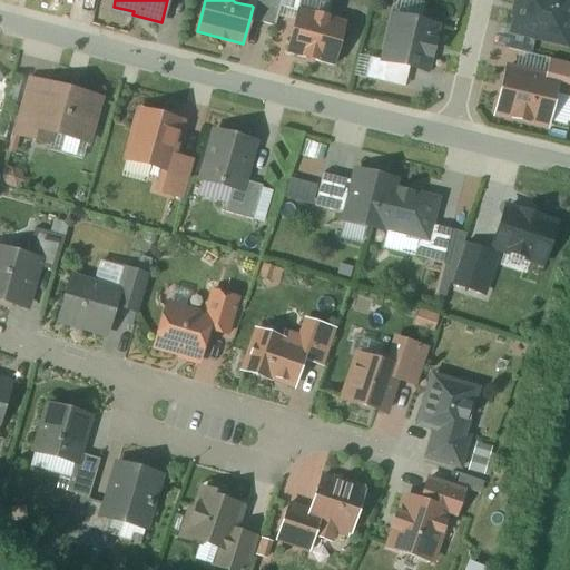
[(282,0),(253,0),(252,6),(253,7),(249,20),(275,27),(282,0)]
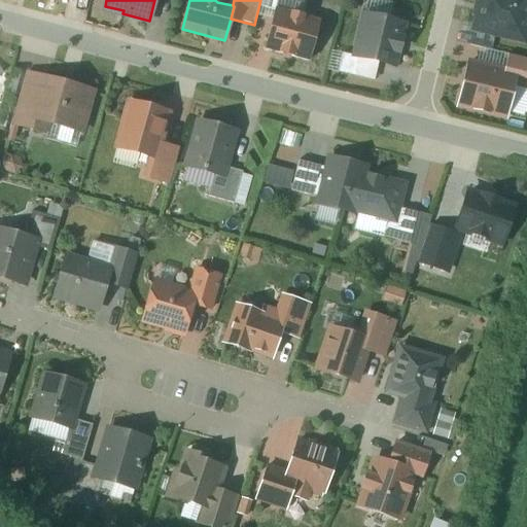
[(523,42),(526,23),(526,0),(480,0),(472,31),(523,42)]
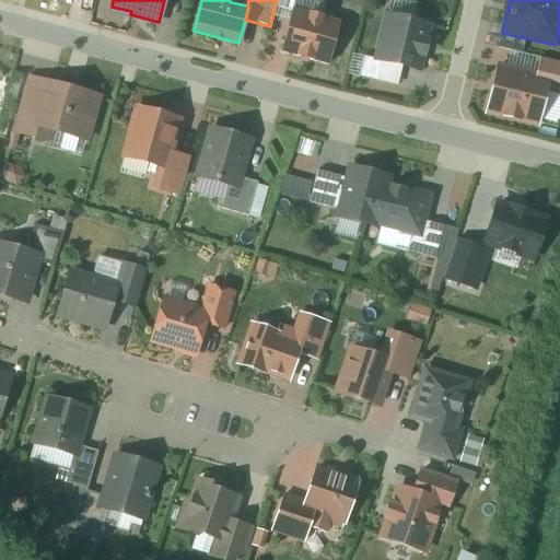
[(321,21),(310,19),(311,15),(292,11),(281,54),(300,58),(300,56),(311,58),(310,61),(328,66),(339,23),(321,19),(321,21)]
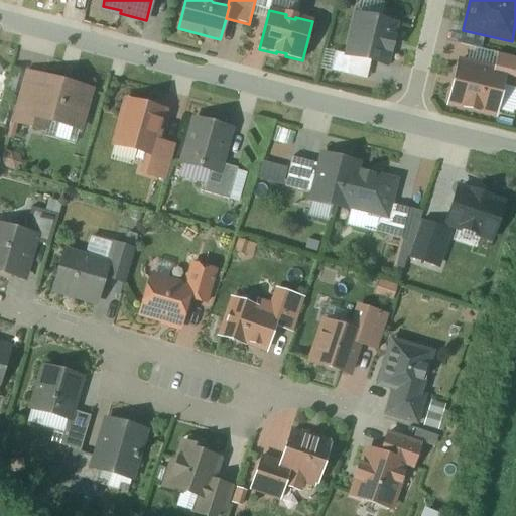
[(357,11),(348,51),(385,60),(394,20),(357,11)]
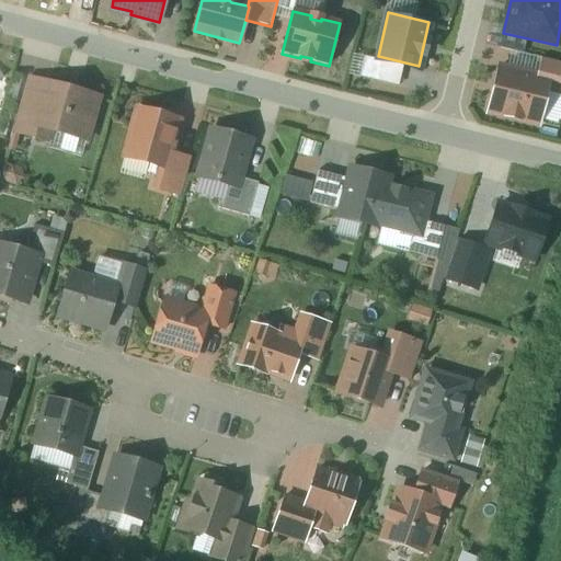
[(500,66),(490,112),(534,122),(544,76),(500,66)]
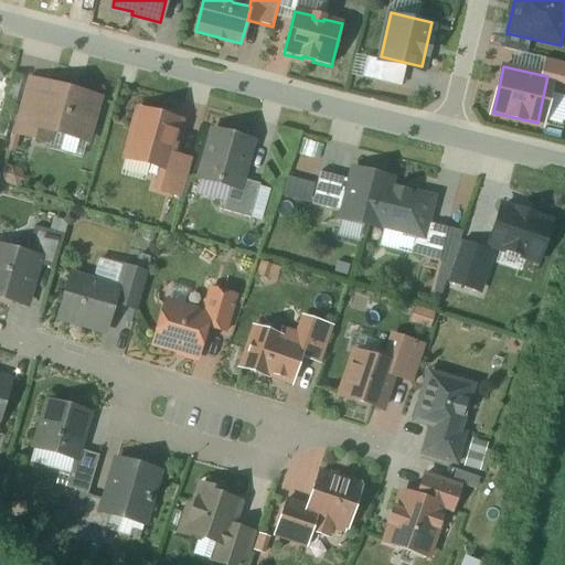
[(49,85),(28,80),(12,132),(46,142),(50,131),(36,128),(49,85)]
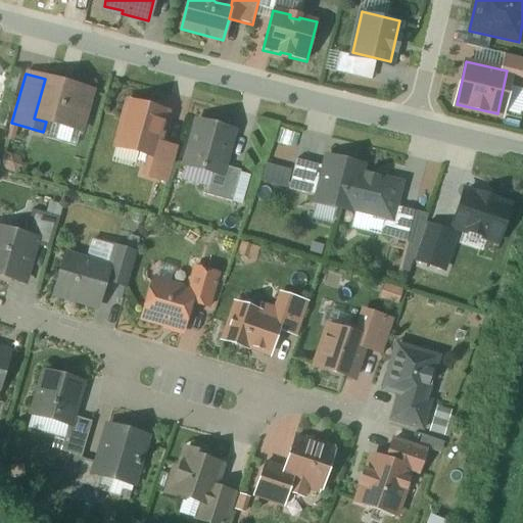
[(91,92),(45,79),(34,119),(46,122),(80,131),(91,92)]
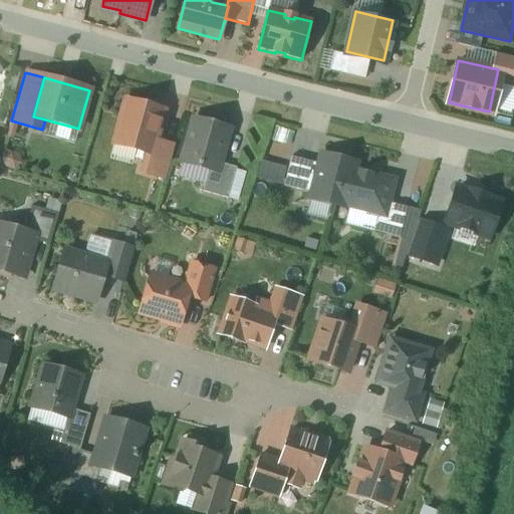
[(163,111),(126,101),(114,144),(151,155),(156,140),(163,111)]
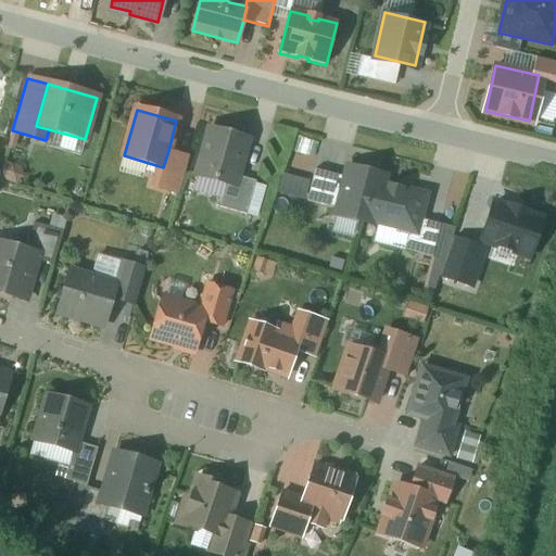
[(248,140),(210,129),(197,176),(226,185),(235,187),(237,177),(248,140)]
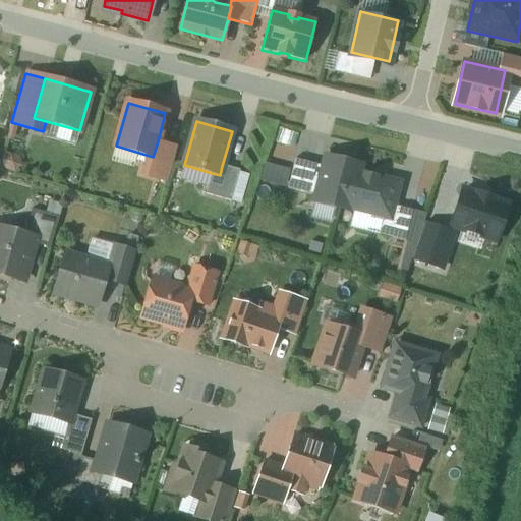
[(176,148),(158,141),(153,157),(152,162),(170,167),(172,162),(176,148)]
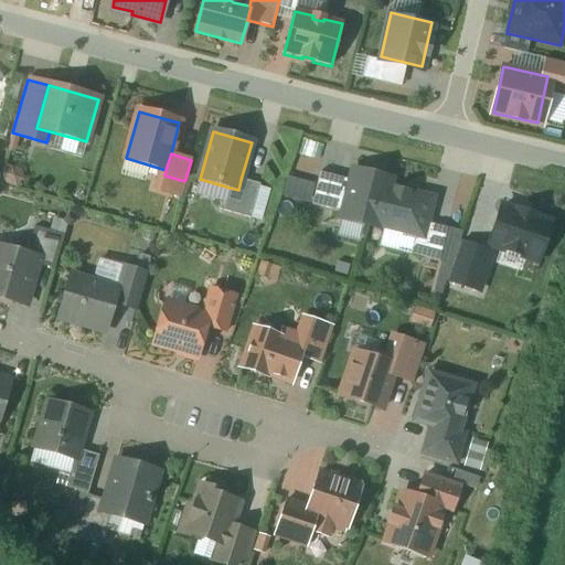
[(184,181),(164,176),(166,170),(159,191),(181,198),(188,176),(187,176),(184,181)]
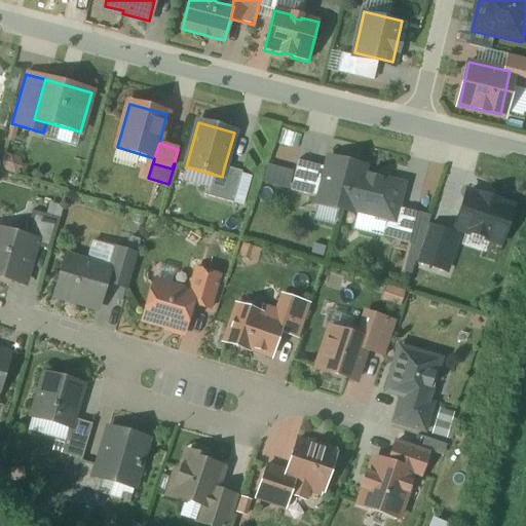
[(402,186),(363,176),(365,167),(329,158),(326,168),(318,198),(317,204),(352,214),(353,212),(386,220),(393,222),(397,209),(402,186)]
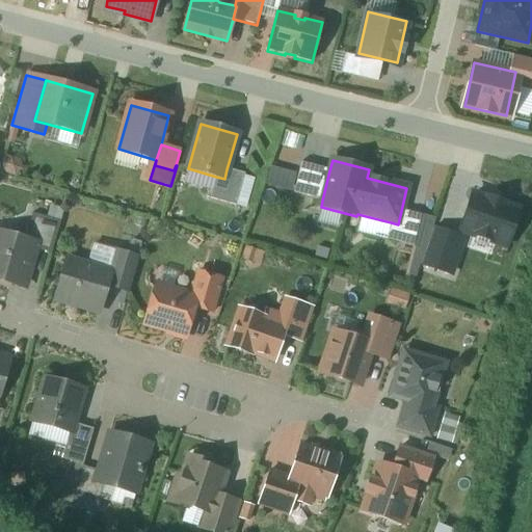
[(329,170),(300,163),(293,193),(322,201),(329,170)]
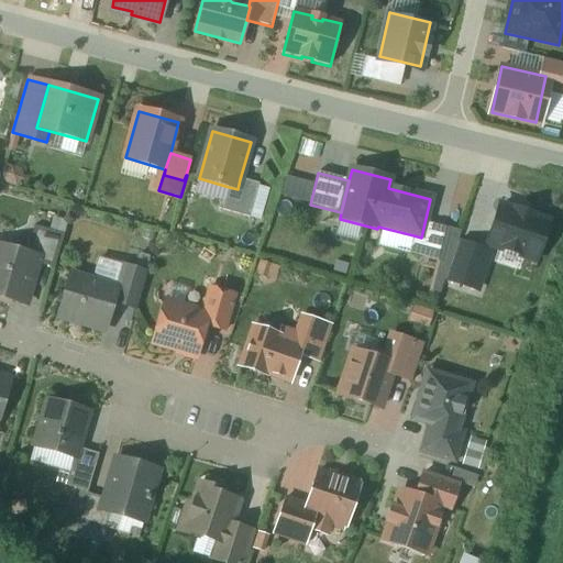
[(238,189),(229,187),(222,211),(250,219),(260,185),(240,179),(238,189)]
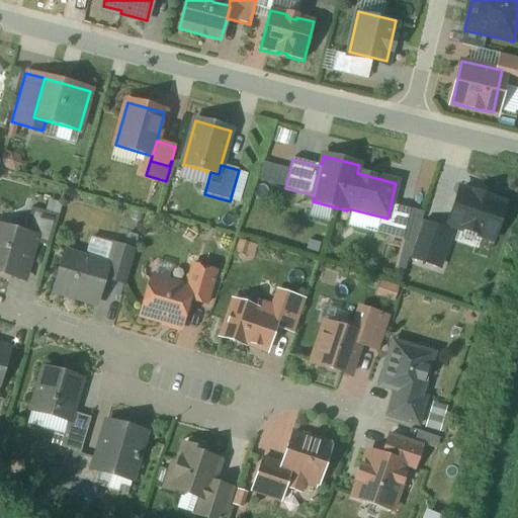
[(448,226),(492,240),(504,205),(459,191),(448,226)]
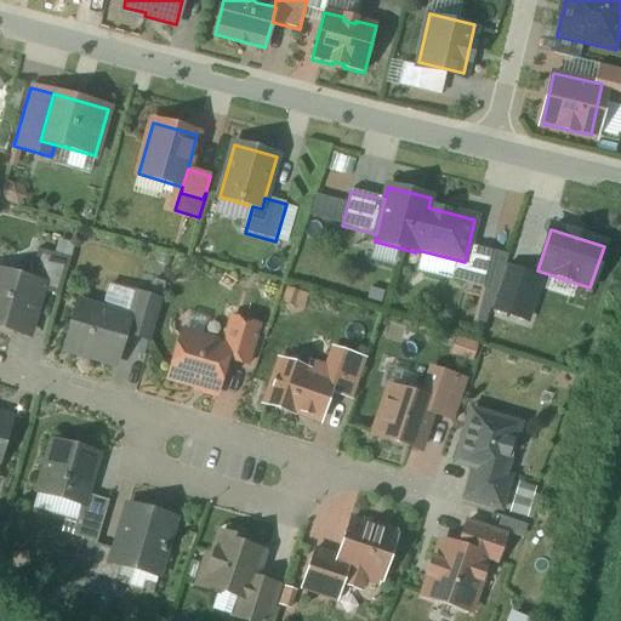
[(491,251),(468,246),(465,262),(456,260),(450,281),(482,289),(491,251)]
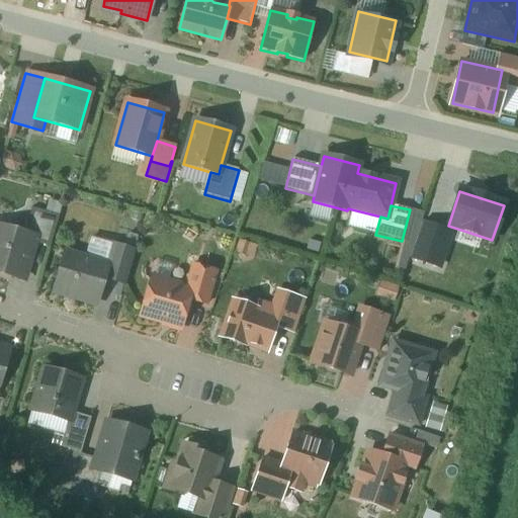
[(59,217),(31,208),(24,234),(34,237),(33,243),(50,248),(59,217)]
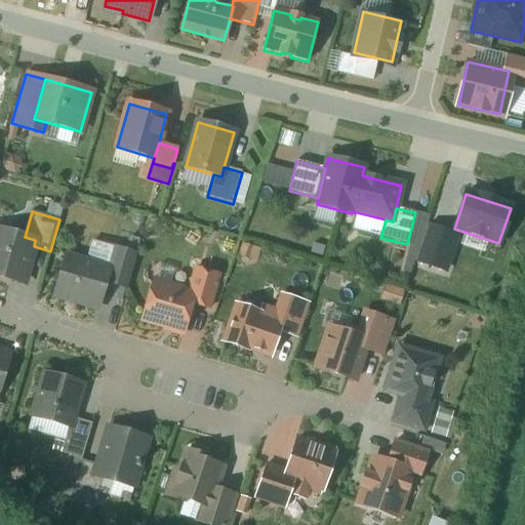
[(457,237),(429,228),(416,263),(446,273),(457,237)]
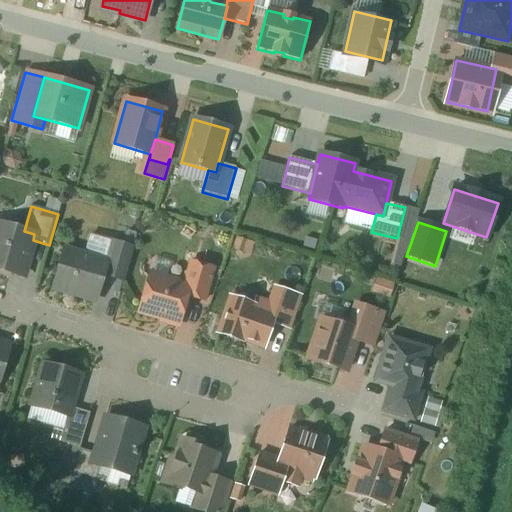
[(24,231),(0,224),(0,270),(22,277),(33,240),(34,234),(24,231)]
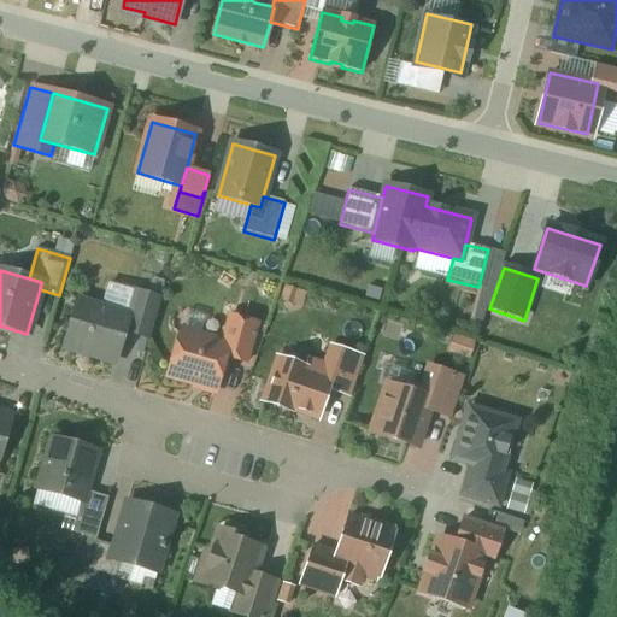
[(159,300),(131,292),(124,315),(128,316),(123,331),(148,340),(159,300)]
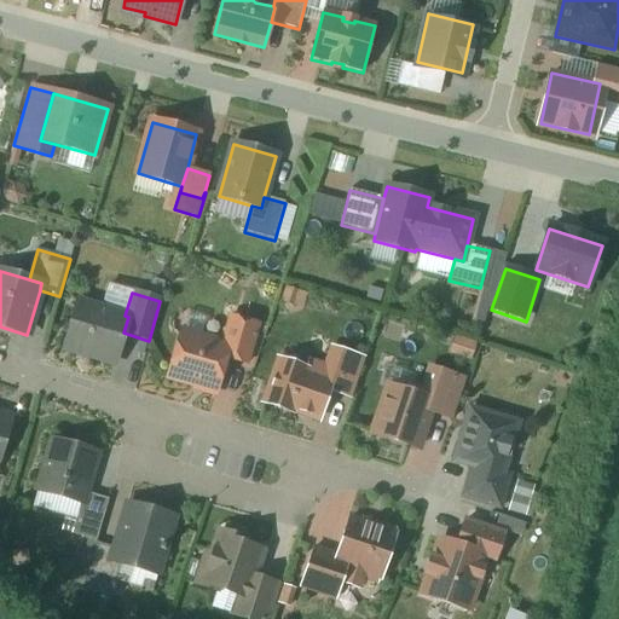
[(125,316),(79,302),(65,347),(115,362),(123,333),(128,317),(125,316)]
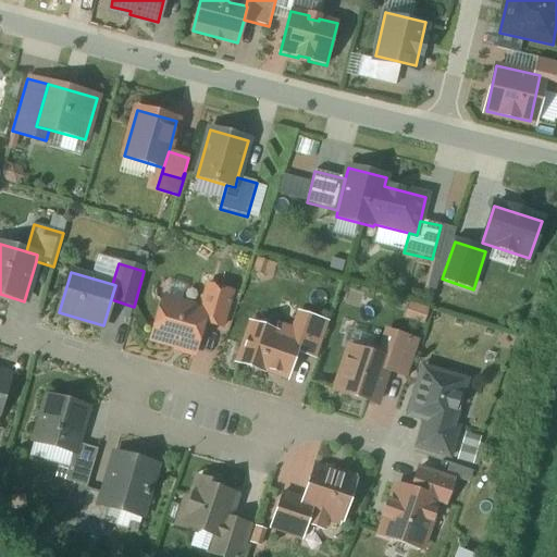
[(232,293),(207,286),(200,311),(206,312),(202,322),(222,327),(232,293)]
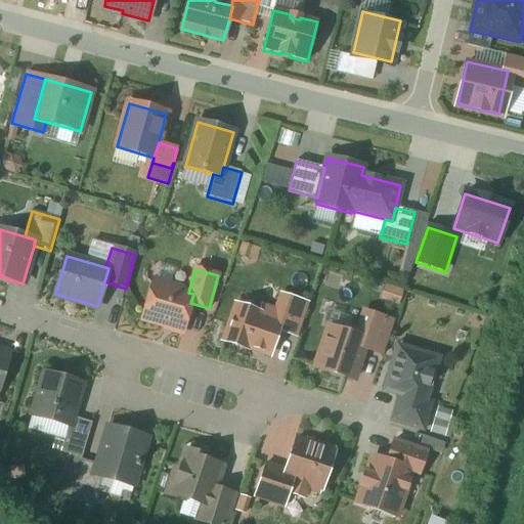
[(188,293),(153,282),(142,319),(182,331),(190,303),(193,294),(188,293)]
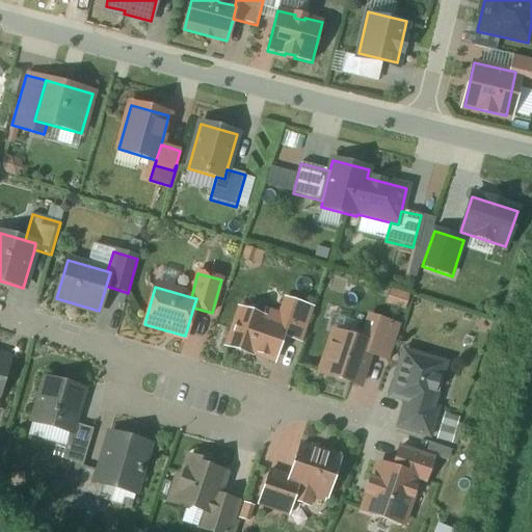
[(313,310),(287,301),(278,326),(285,328),(282,337),(301,343),(313,310)]
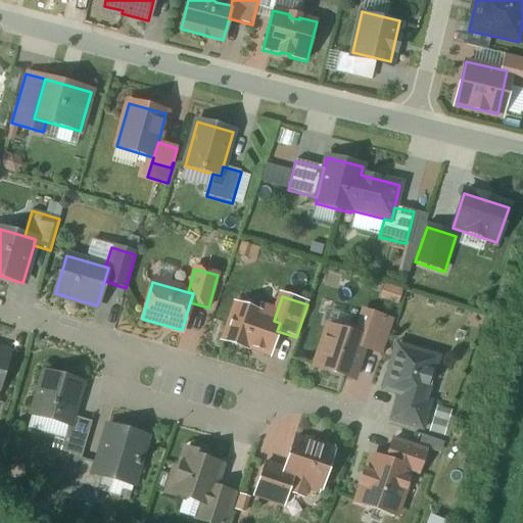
[(257,313),(236,305),(224,341),(245,348),(246,346),(269,354),(277,331),(280,323),(274,321),(256,315),(257,313)]
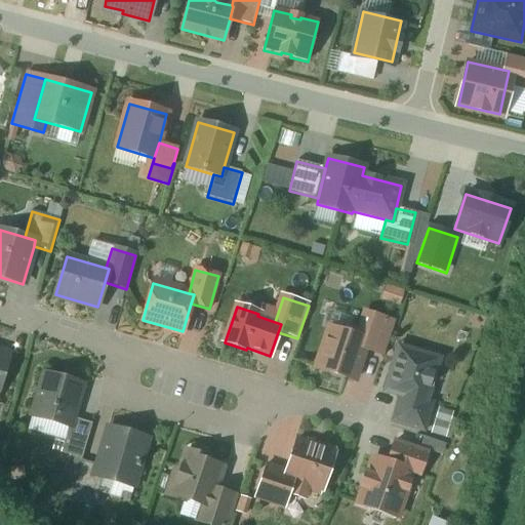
[(393,328),(371,321),(364,345),(370,347),(367,359),(381,363),(393,328)]
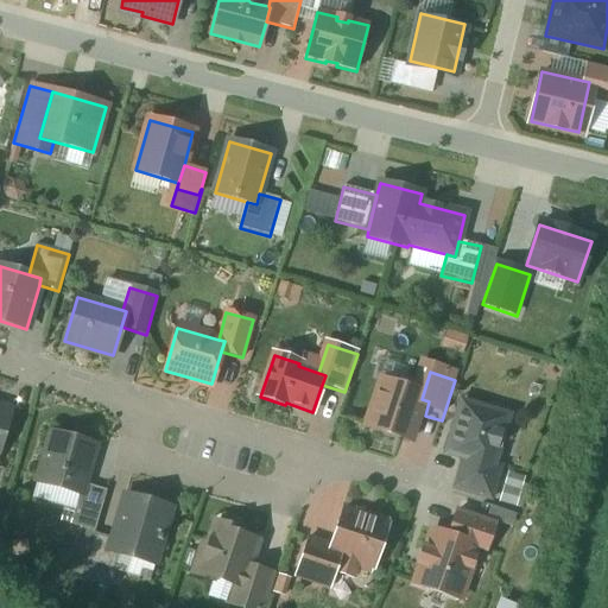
[(363,436),(415,451),(425,416),(429,401),(422,399),(379,387),(363,436)]
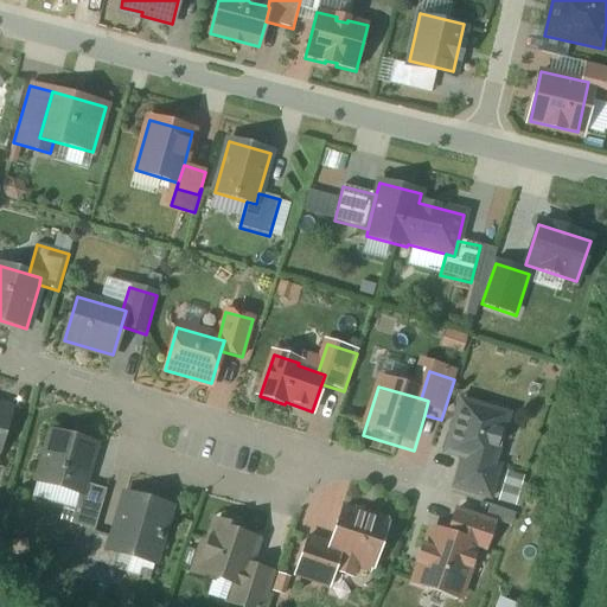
[(506,417),(461,403),(447,452),(462,457),(492,466),(492,465),(506,417)]
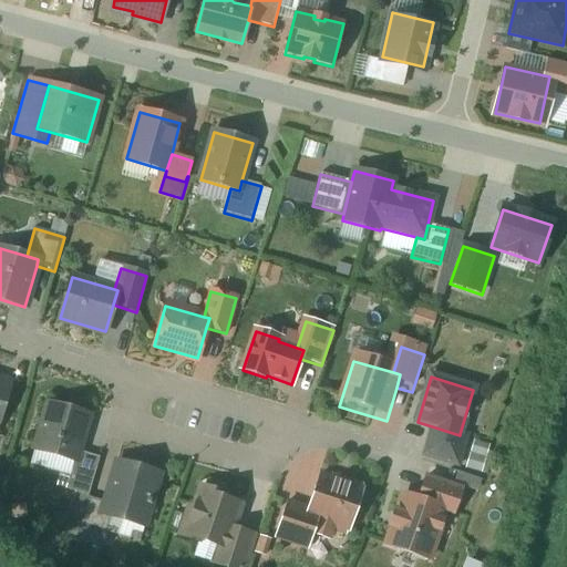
[(0,414),(9,384),(0,381),(0,414)]
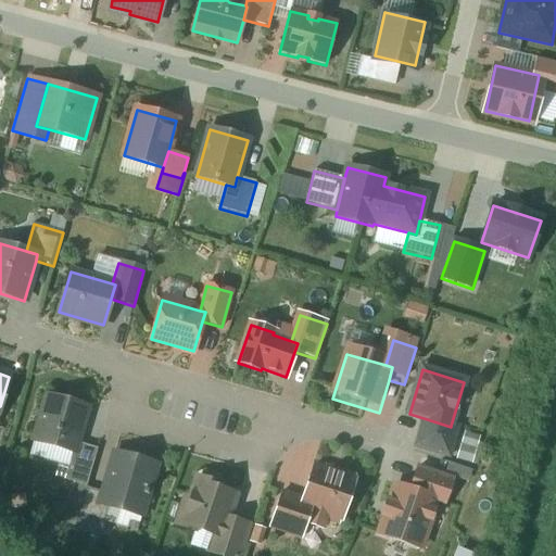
[(87,408),(47,396),(43,409),(40,412),(38,417),(40,420),(35,441),(73,452),(74,452),(77,443),(87,408)]
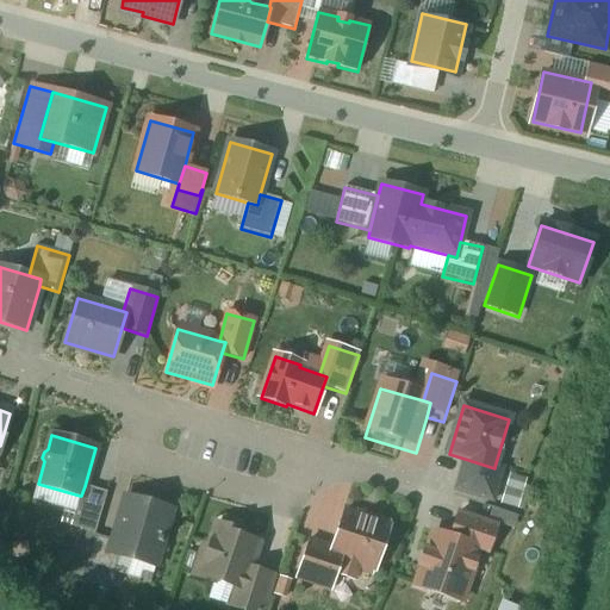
[(495,468),(465,459),(455,491),(492,502),(503,470),(495,467),(495,468)]
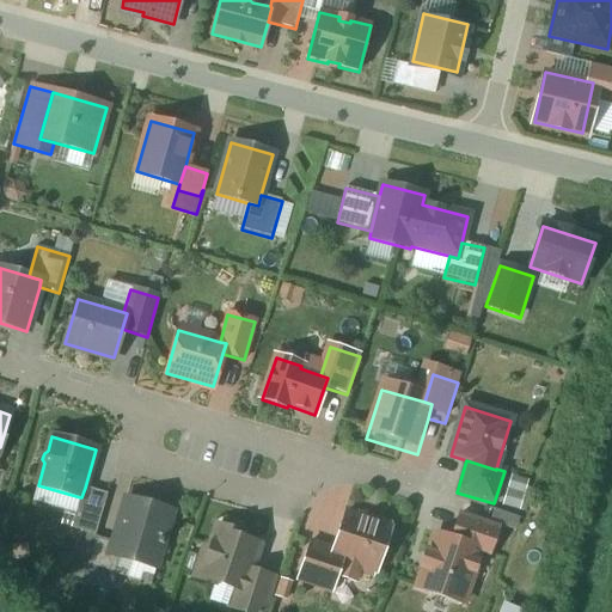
[(108,494),(85,488),(81,497),(80,497),(71,528),(96,536),(108,494)]
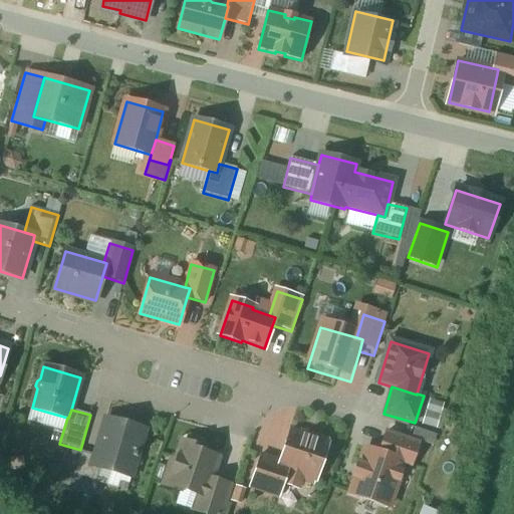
[(145,431),(105,420),(95,456),(92,466),(95,467),(131,477),(145,431)]
